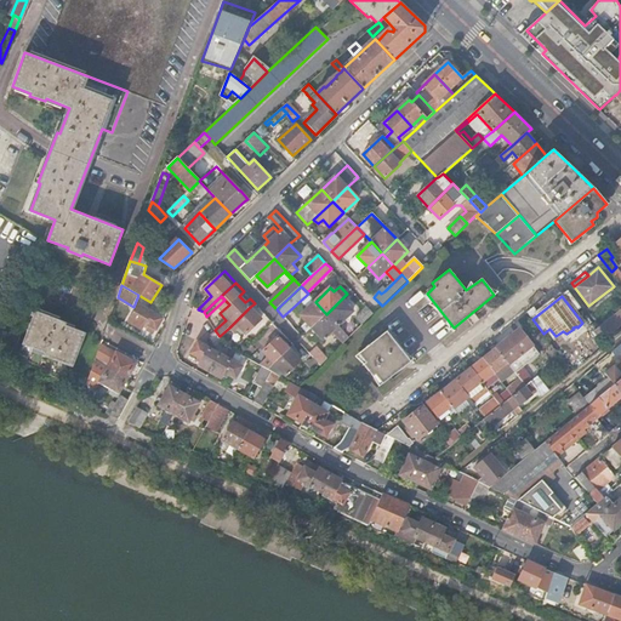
[(326,314),(337,325),(352,312),(341,300),(326,314)]
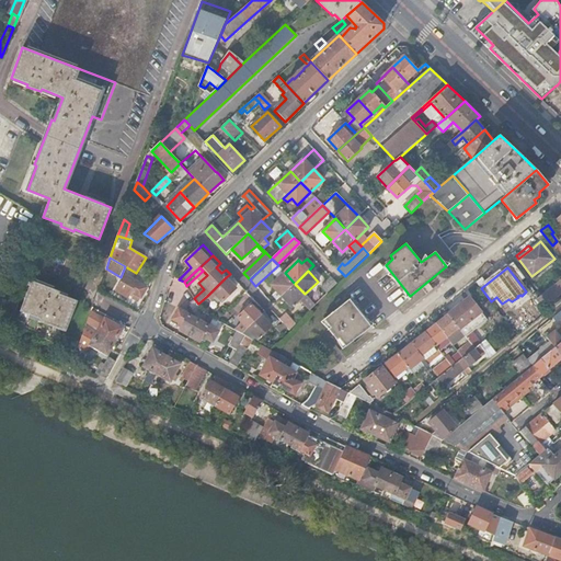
[(277,300),(282,296),(295,284),(285,273),(272,285),(277,292),(273,296),(277,300)]
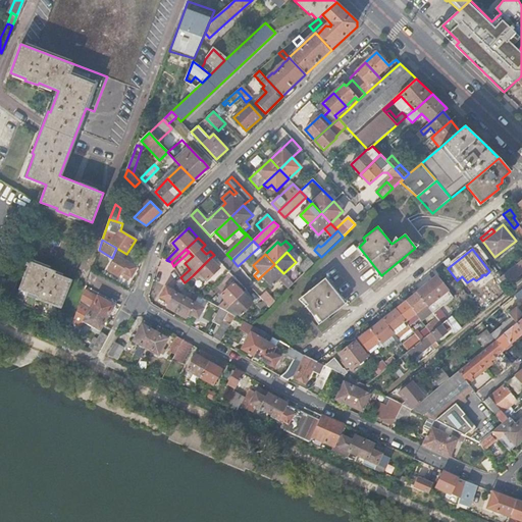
[(124,273),(132,276),(137,268),(116,257),(109,270),(119,276),(122,271),(124,273)]
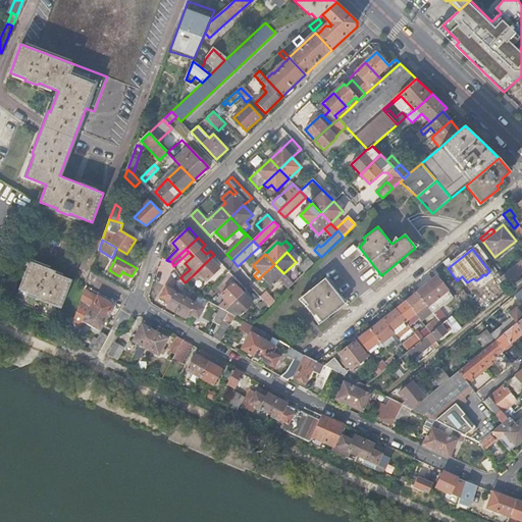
[(219,268),(210,258),(193,275),(196,279),(201,274),(207,280),(219,268)]
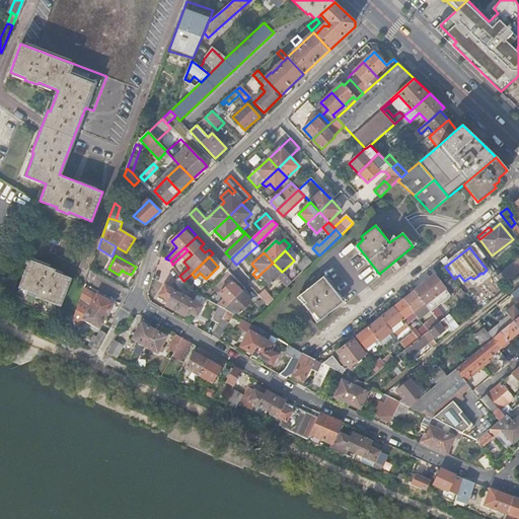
[(297,266),(302,272),(312,263),(306,256),(297,266)]
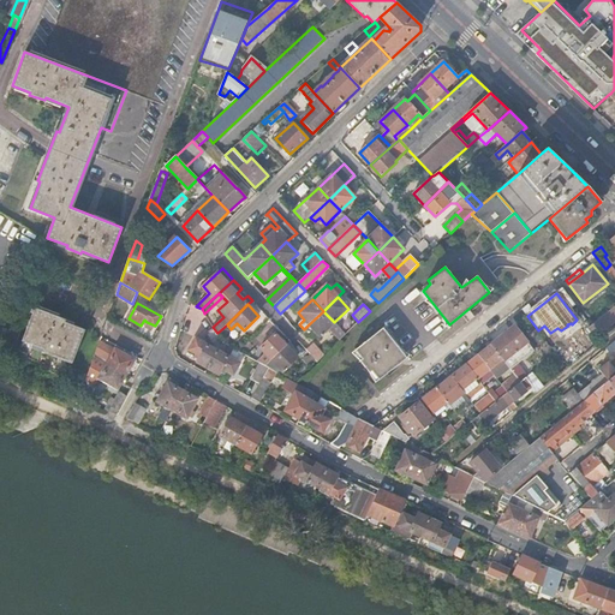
[(33,312),(16,356),(65,378),(84,329),(65,322),(65,320),(33,306),(30,311),(33,312)]
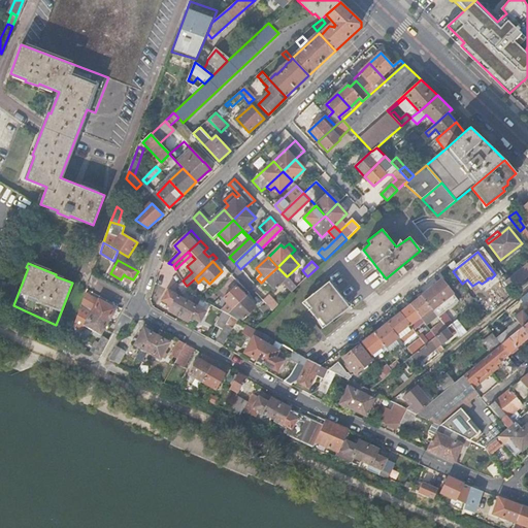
[(527,263),(507,279),(505,282),(509,288),(516,285),(516,286),(527,275),(527,263)]
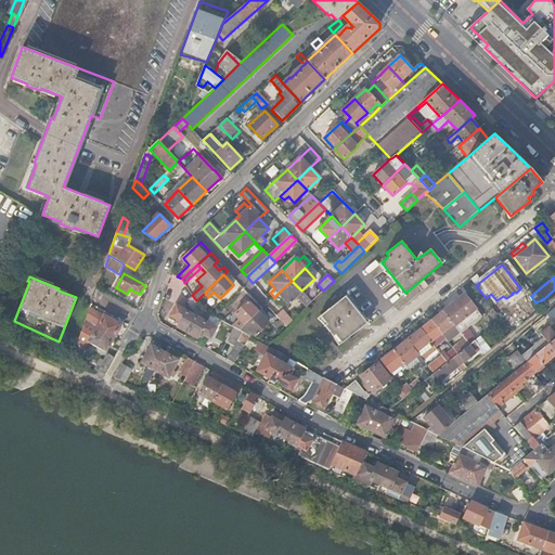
[(297,296),(307,307),(312,302),(301,291),(292,281),(279,293),(288,302),(297,296)]
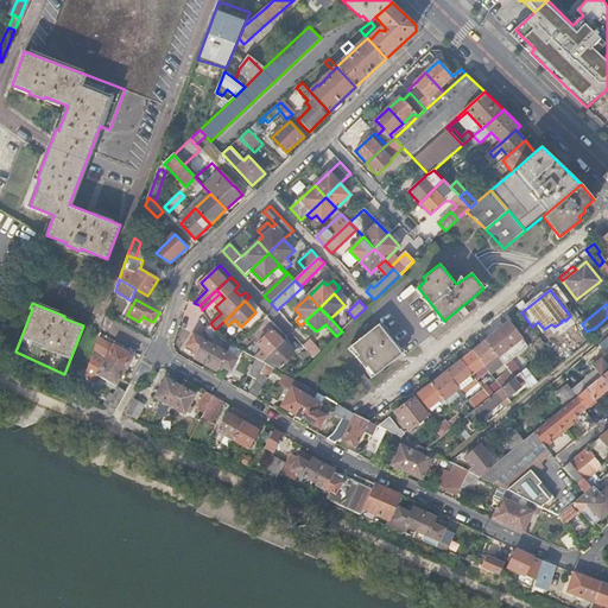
[(499,333),(487,342),(498,356),(500,359),(511,372),(515,378),(527,369),(525,366),(519,371),(511,360),(529,347),(510,322),(498,331),(499,333)]
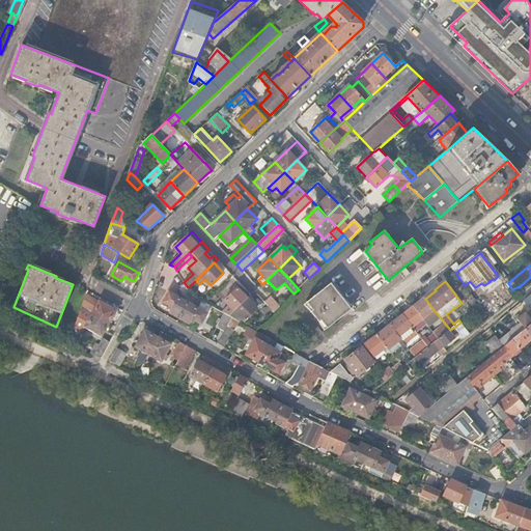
[(331,283),(307,302),(312,309),(310,311),(318,322),(320,319),(328,327),(352,309),(331,283)]
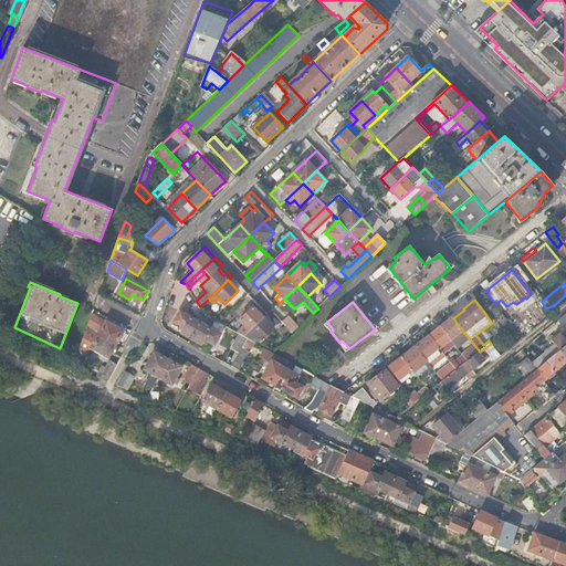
[(192,310),(200,323),(205,314),(200,306),(199,305),(192,310)]
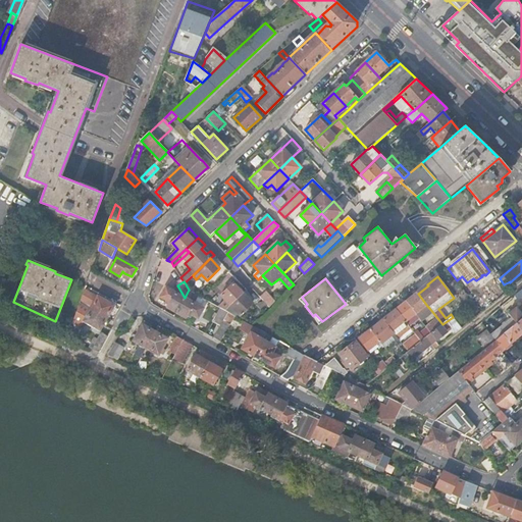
[(225,311),(243,294),(233,283),(221,295),(223,298),(225,300),(226,301),(219,307),(225,311)]
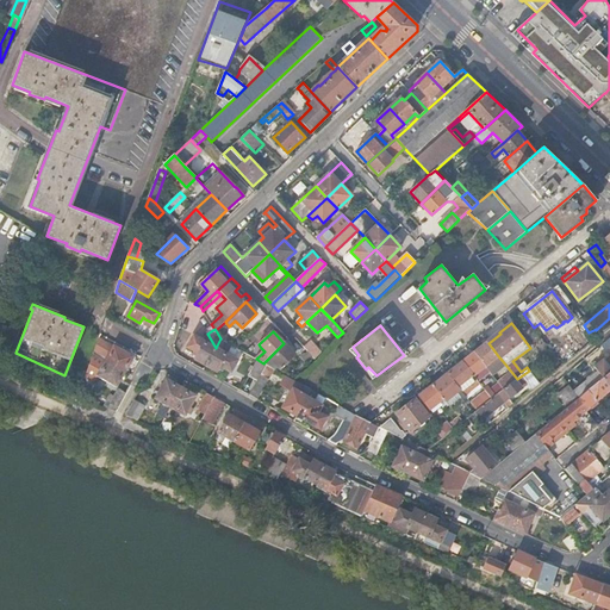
[(195,358),(206,365),(216,348),(194,335),(187,347),(199,353),(195,358)]
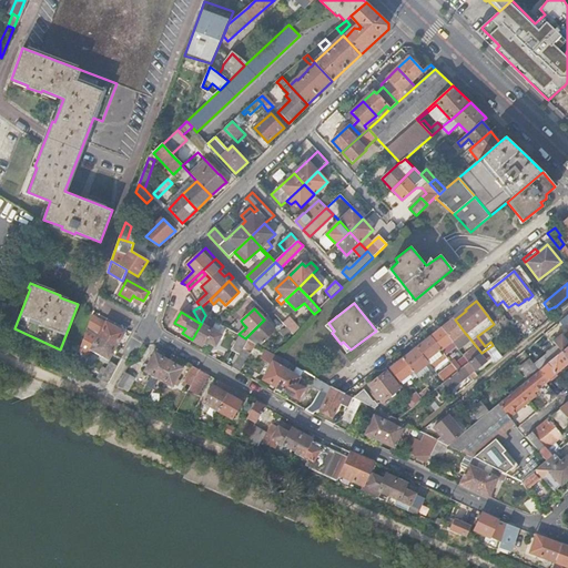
[(234,316),(230,313),(219,323),(224,326),(234,316)]
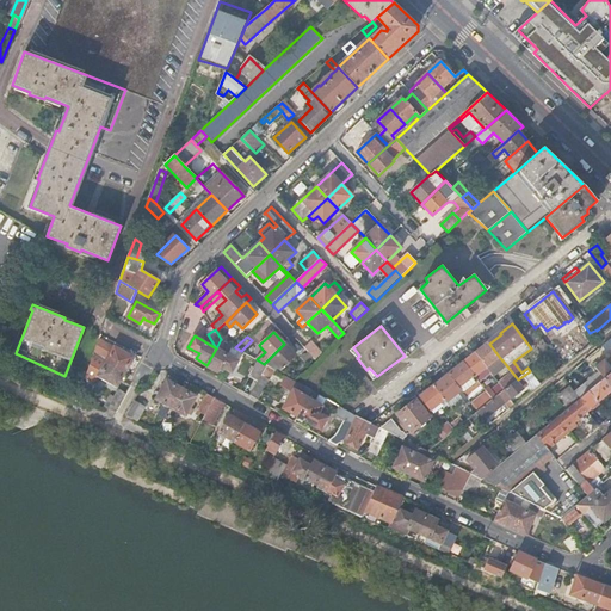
[(610,337),(609,339),(610,341),(610,357),(606,362),(605,359),(596,366),(605,377),(610,372),(610,337)]
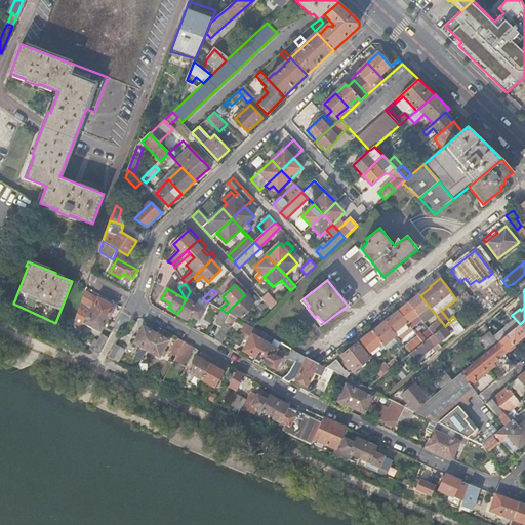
[(91,311),(107,320),(114,308),(98,298),(98,299),(85,291),(81,301),(92,309),(91,311)]
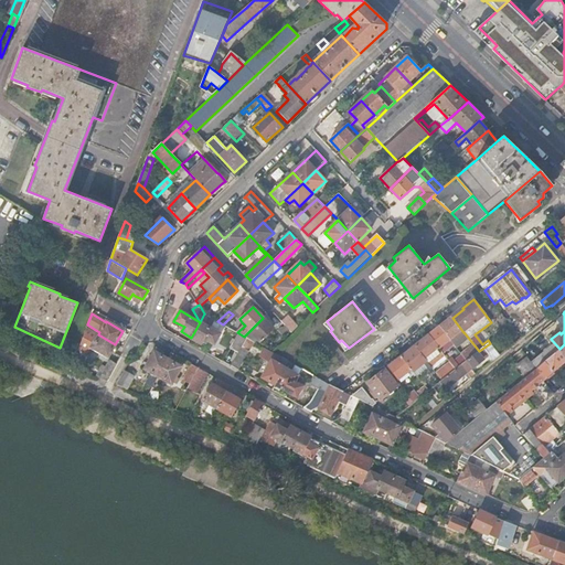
[(276,326),(266,315),(263,318),(273,328),(276,326)]
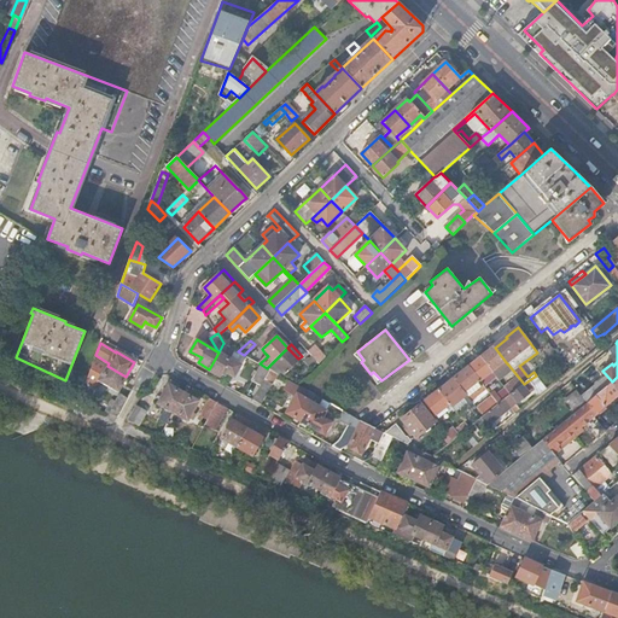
[(308,351),(321,362),(327,355),(314,344),(308,351)]
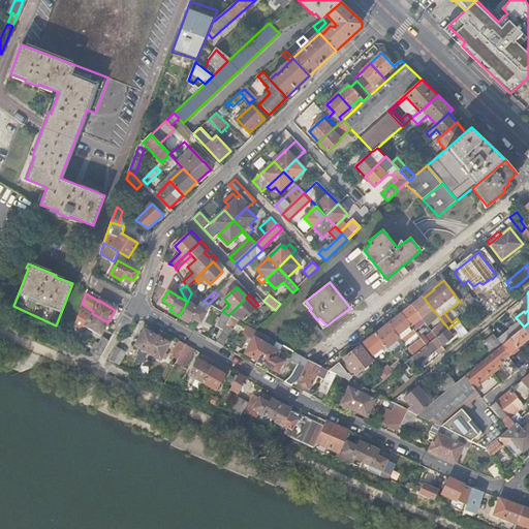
[(424,298),(424,297),(412,306),(425,321),(426,319),(425,317),(433,310),(424,298)]
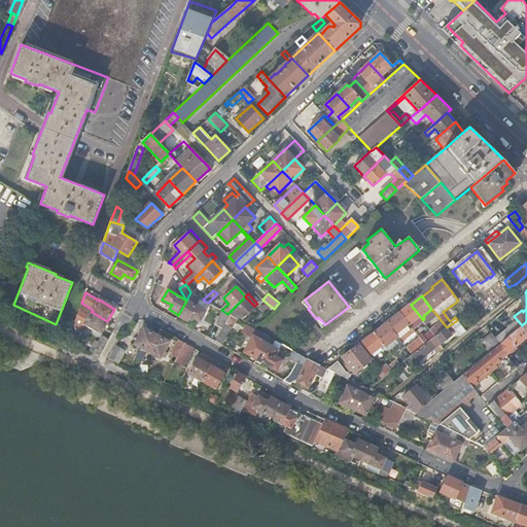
[(237,319),(238,319),(241,317),(242,318),(254,306),(245,296),(227,314),(230,315),(237,319)]
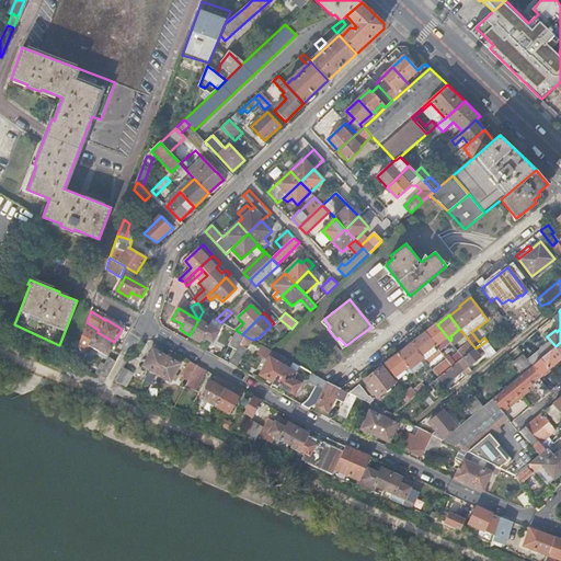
[(198,320),(190,335),(199,341),(203,335),(213,341),(219,331),(198,320)]
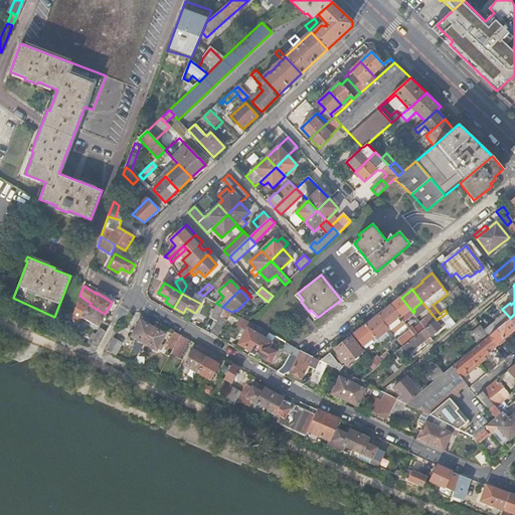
[(413,313),(401,298),(391,306),(400,317),(403,321),(405,323),(415,315),(413,313)]
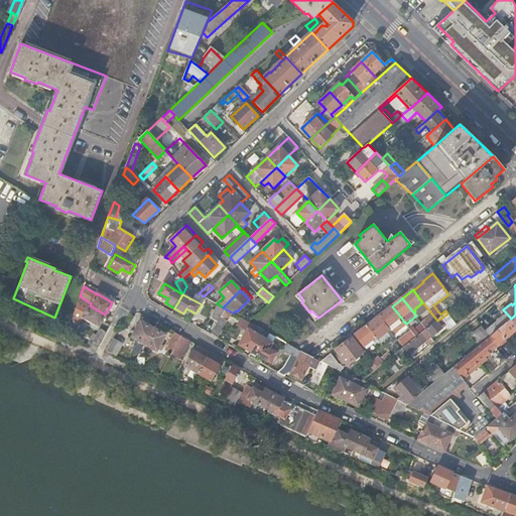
[(424,304),(422,302),(414,309),(415,311),(424,304)]
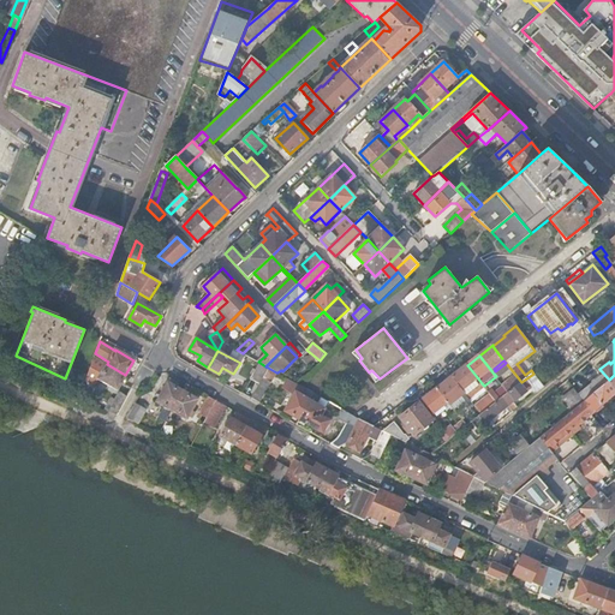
[(264,375),(268,368),(266,366),(258,362),(255,370),(264,375)]
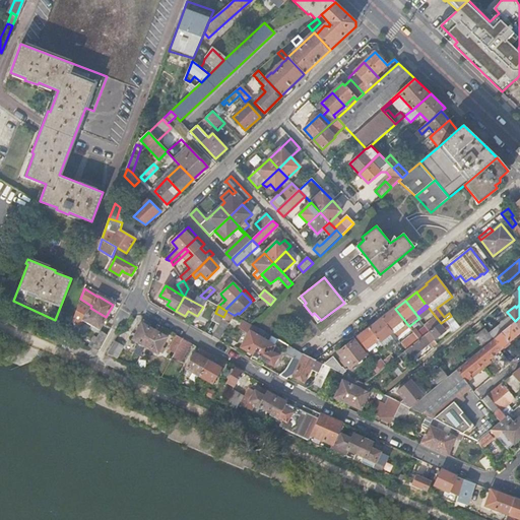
[(77,307),(73,320),(80,325),(83,320),(99,329),(106,317),(90,308),(88,312),(77,307)]
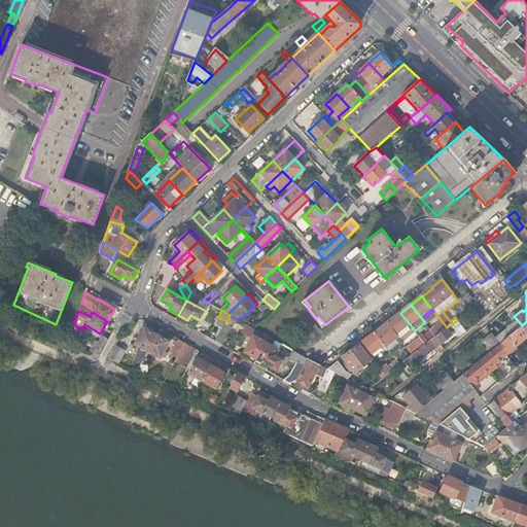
[(410,324),(400,313),(388,322),(397,335),(410,324)]
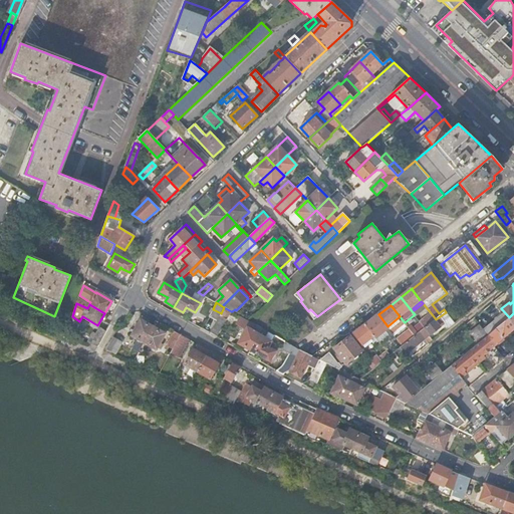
[(226,319),(231,311),(224,307),(221,313),(210,332),(215,335),(225,318),(226,319)]
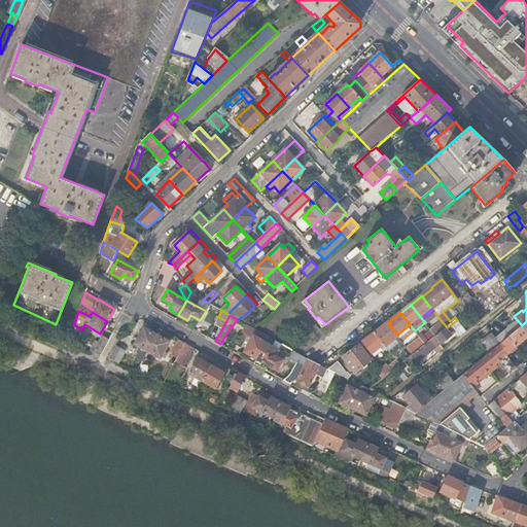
[(457,319),(457,320),(447,327),(435,337),(431,341),(438,350),(441,348),(438,346),(457,331),(461,337),(467,331),(457,319)]
